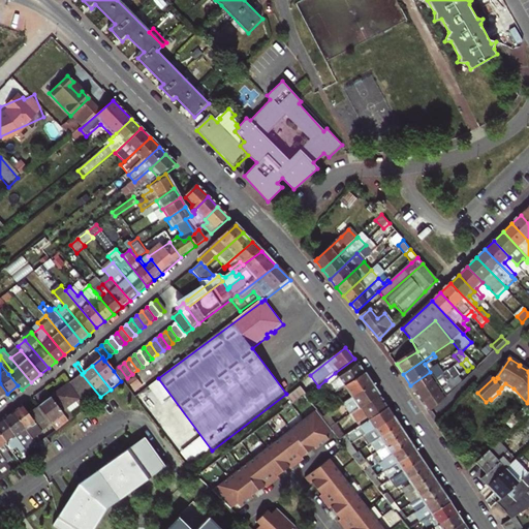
[(325,380),(336,395),(346,387),(367,374),(360,364),(339,379),(335,373),(325,380)]
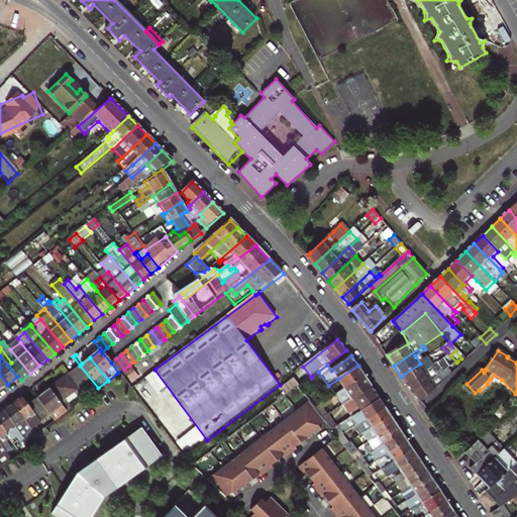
[(124,370),(116,358),(111,363),(118,373),(119,373),(124,370)]
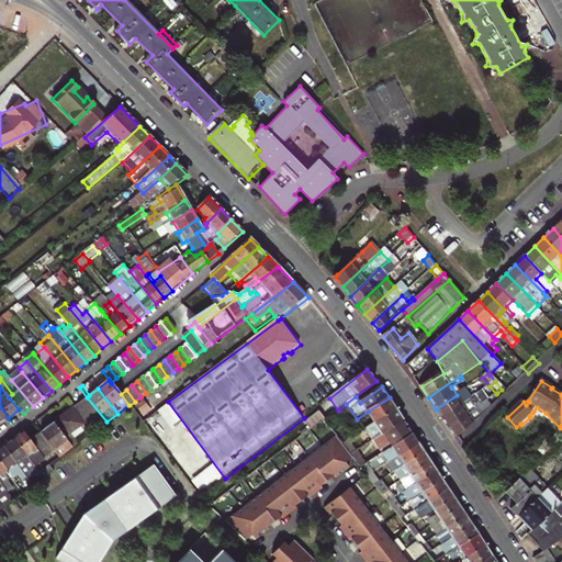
[(506,394),(502,390),(497,393),(502,398),(506,394)]
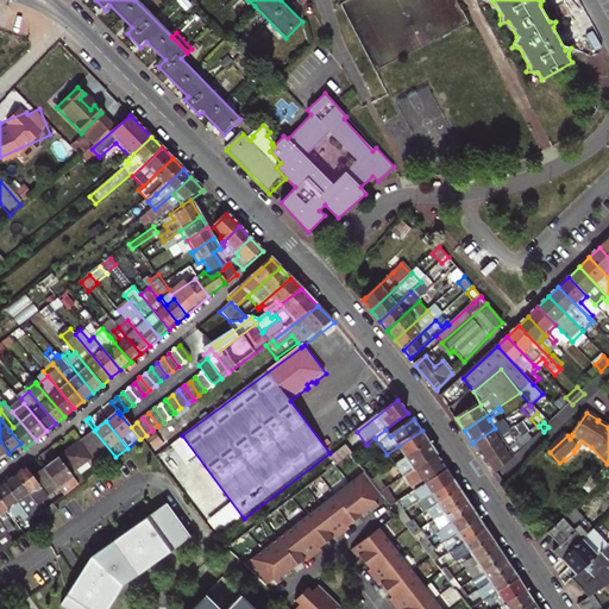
[(472,444),(479,454),(513,433),(509,428),(503,432),(500,425),(495,428),(472,444)]
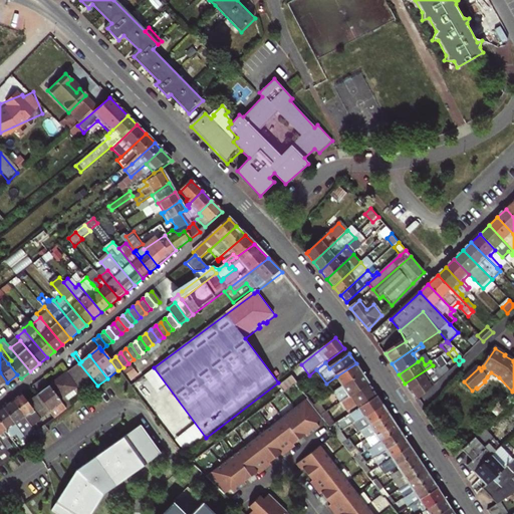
[(410,392),(442,370),(437,362),(433,365),(405,383),(410,392)]
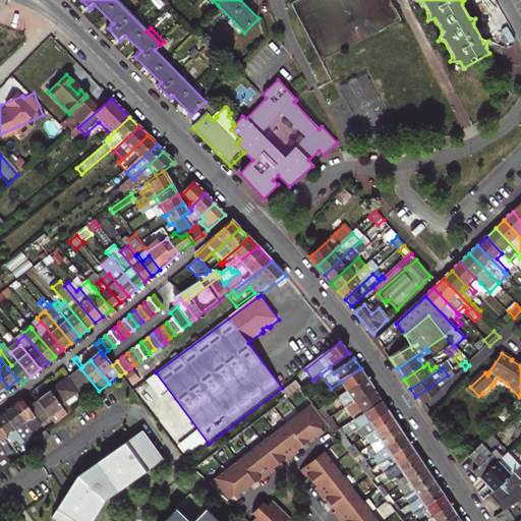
[(80,368),(67,379),(85,401),(99,391),(80,368)]
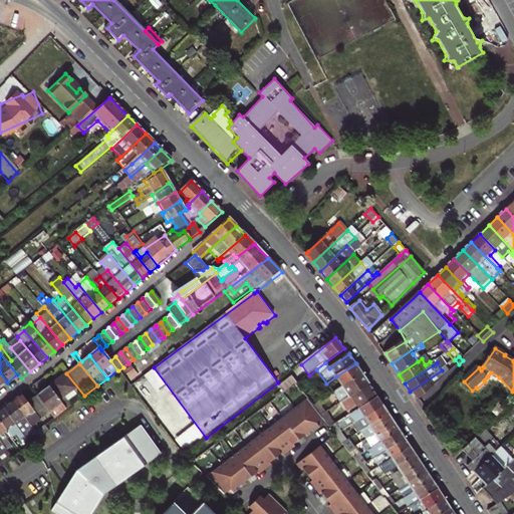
[(356,363),(336,376),(343,388),(362,374),(356,363)]
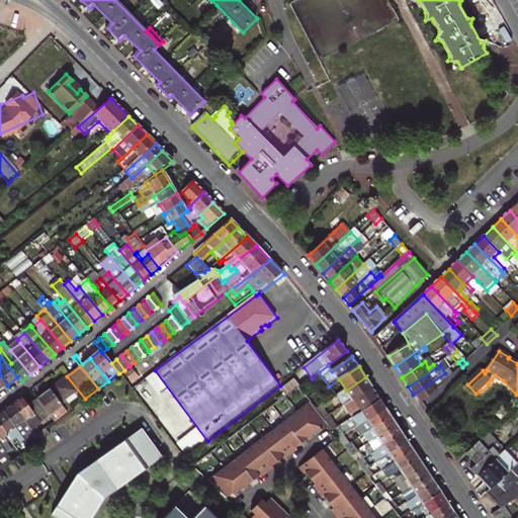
[(413,395),(420,406),(450,378),(446,372),(445,373),(413,395)]
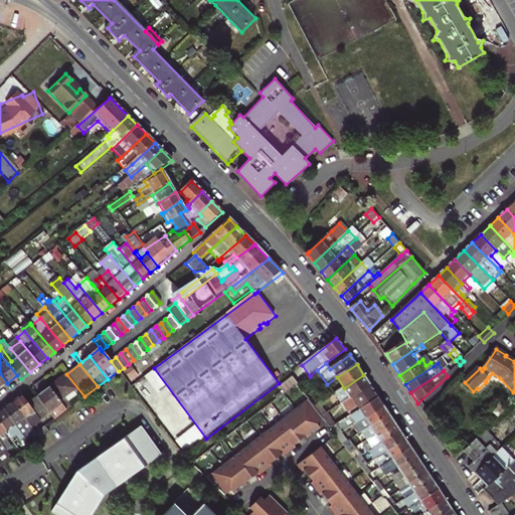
[(78,393),(64,375),(50,386),(60,398),(57,400),(65,410),(71,406),(67,400),(78,393)]
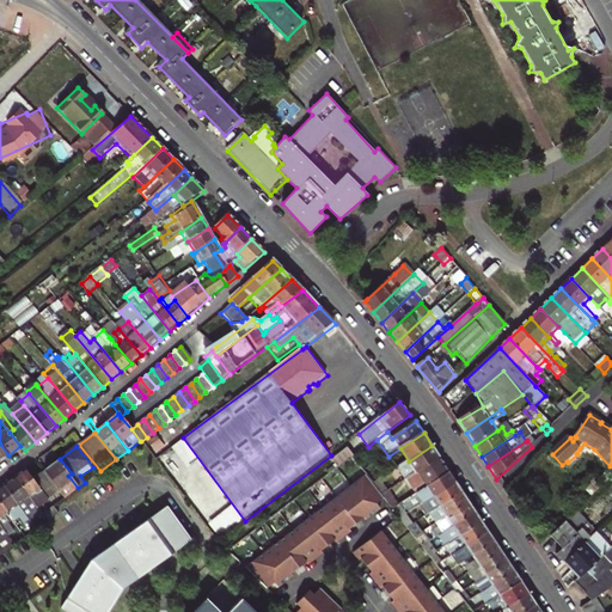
[(441,459),(432,446),(409,461),(402,466),(410,478),(441,459)]
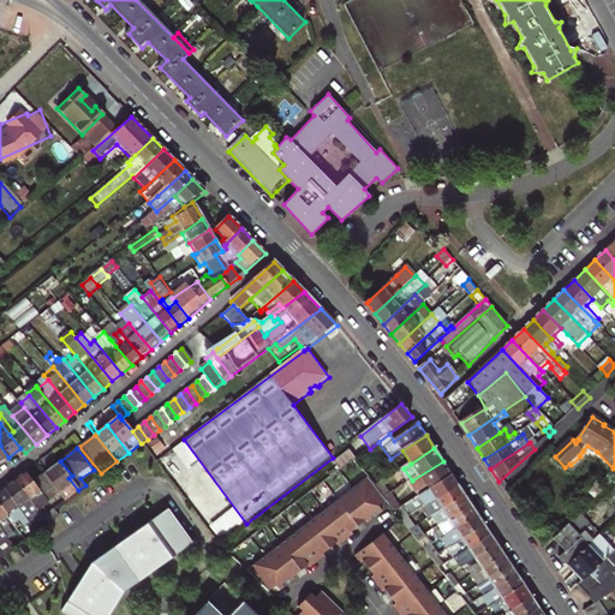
[(340,471),(358,458),(353,451),(335,464),(340,471)]
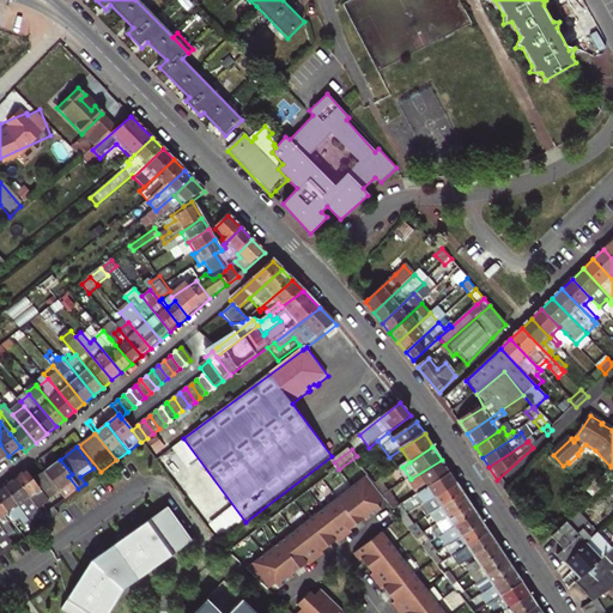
[(56,459),(50,451),(47,454),(54,463),(42,473),(53,486),(64,501),(78,489),(68,477),(60,465),(56,459)]
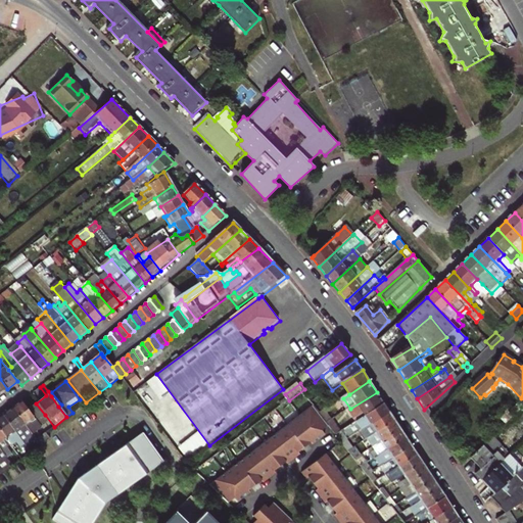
[(316,400),(322,396),(317,389),(306,397),(312,403),(316,400)]
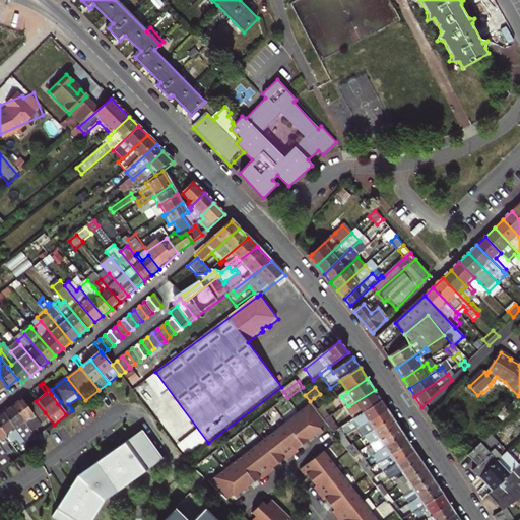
[(354,420),(383,402),(375,390),(348,406),(346,408),(354,420)]
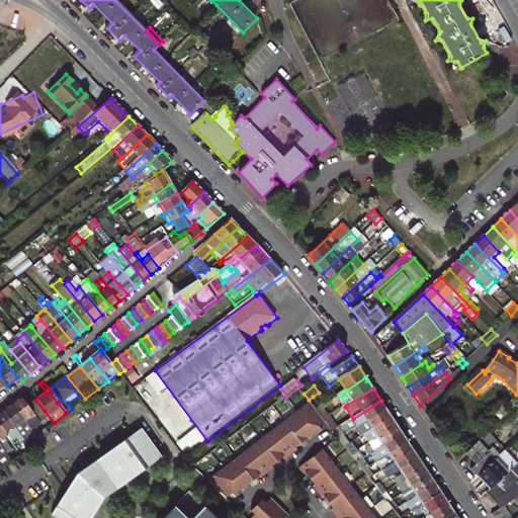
[(21,397),(12,403),(31,430),(33,433),(39,441),(49,435),(36,418),(45,411),(35,400),(27,406),(21,397)]
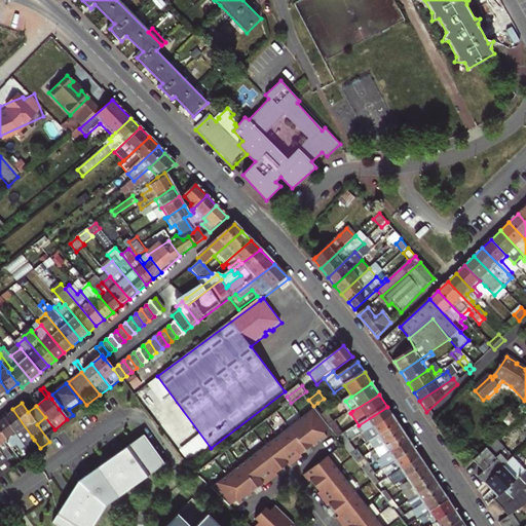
[(322,415),(325,413),(317,403),(313,406),(315,408),(322,415)]
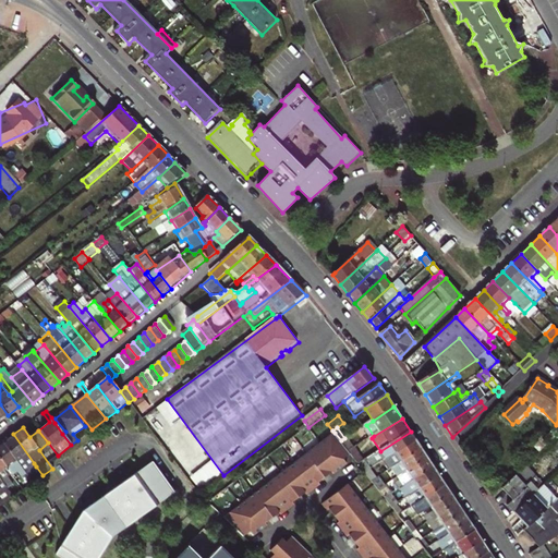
[(387,460),(416,440),(411,432),(380,451),(370,459),(375,468),(387,460)]
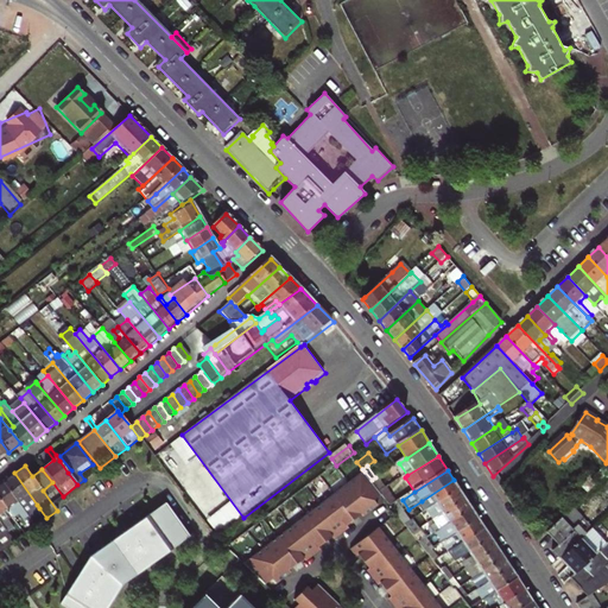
[(365,472),(264,550),(247,563),(245,565),(261,581),(271,575),(274,580),(289,568),(287,565),(302,553),(304,557),(311,551),(318,545),(316,543),(330,532),(331,534),(347,523),(344,520),(359,510),(361,512),(375,500),(372,495),(379,489),(372,480),(365,472)]
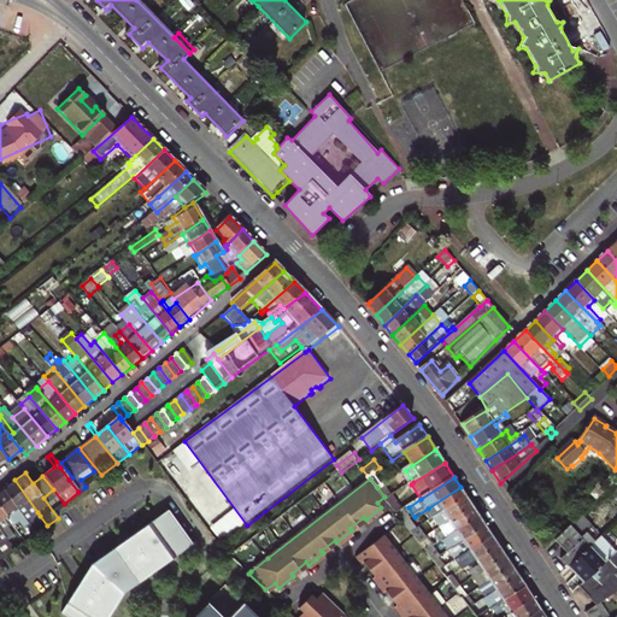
[(15,480),(4,488),(29,523),(36,517),(35,515),(37,512),(15,480)]
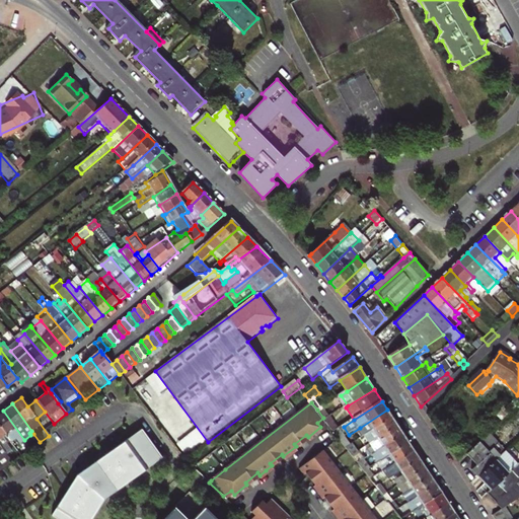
[(505,412),(509,416),(517,408),(513,403),(505,412)]
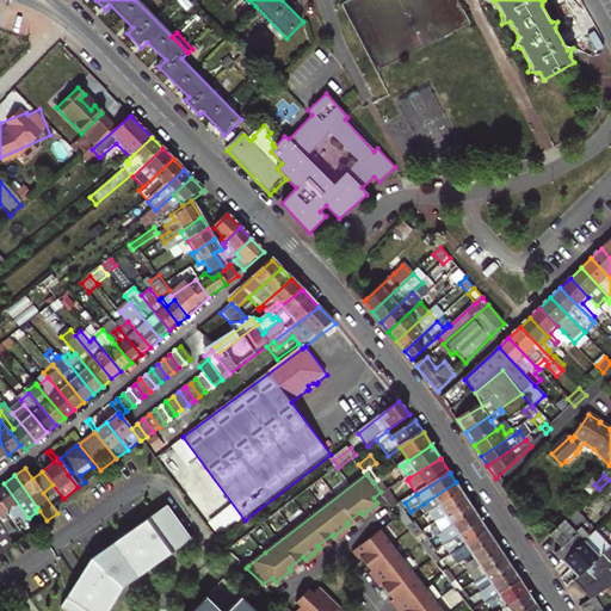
[(387,492),(388,492),(380,479),(377,480),(374,482),(381,492),(383,495),(387,492)]
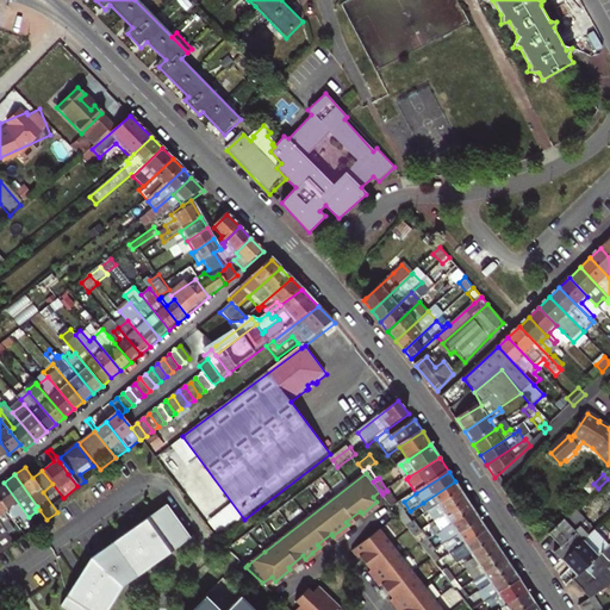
[(590,496),(598,489),(593,484),(591,480),(583,487),(590,496)]
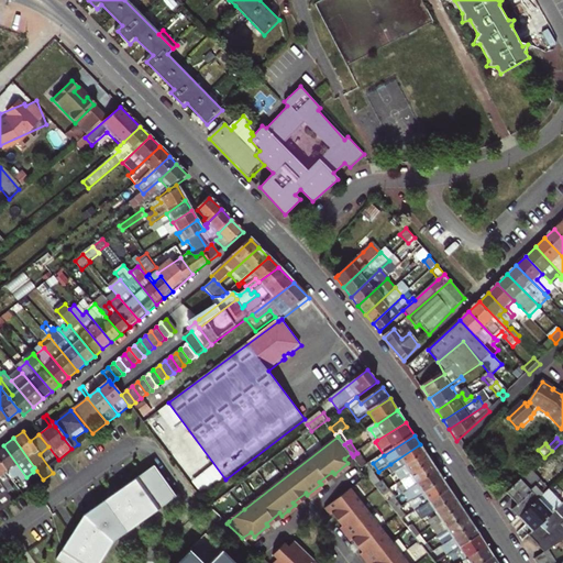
[(397,474),(427,454),(420,444),(390,464),(397,474)]
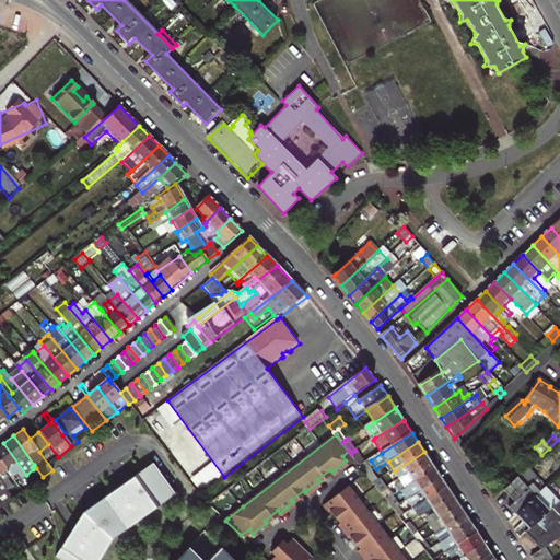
[(3,443),(0,444),(0,459),(11,474),(12,477),(16,473),(21,479),(26,475),(3,443)]
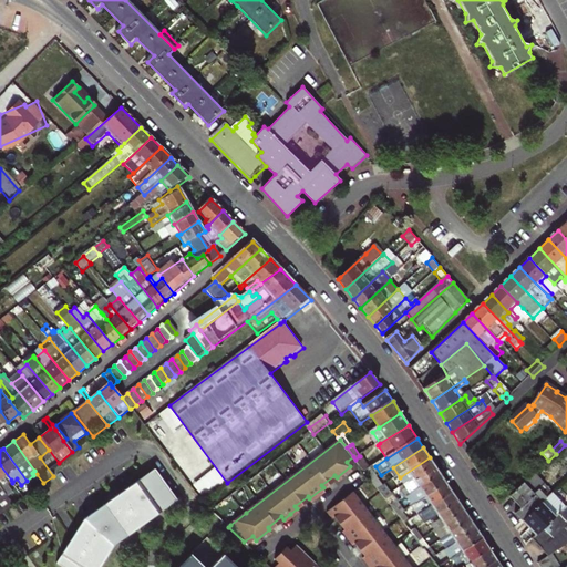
[(359,456),(356,460),(366,473),(371,470),(361,455),(360,456),(359,456)]
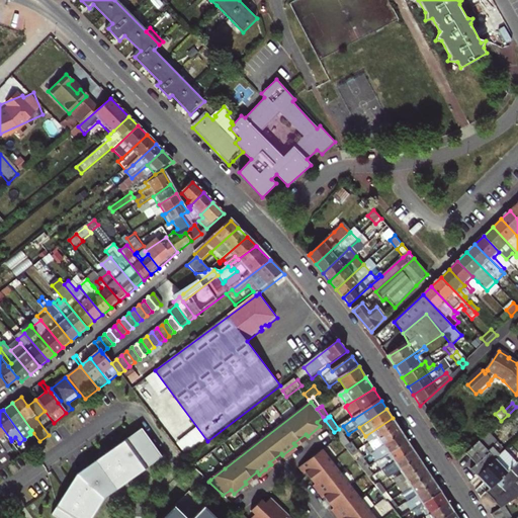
[(398,426),(393,418),(365,436),(368,440),(377,434),(379,438),(398,426)]
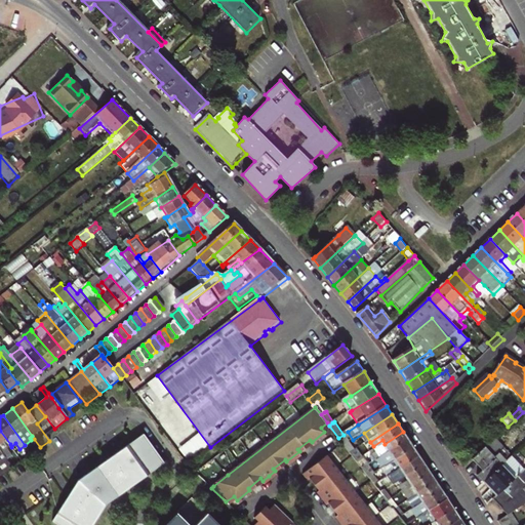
[(10,444),(0,431),(0,450),(5,458),(10,455),(5,448),(10,444)]
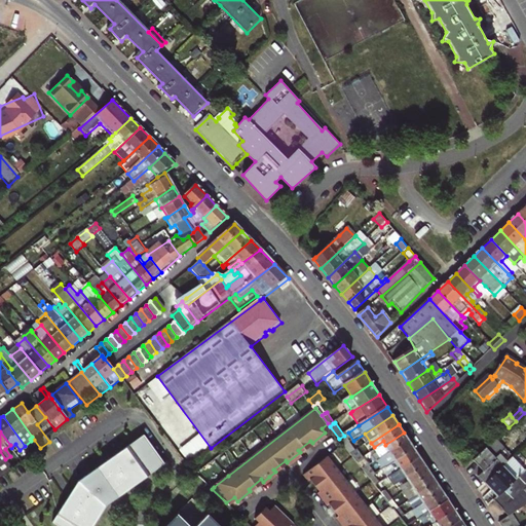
[(78,482),(52,522),(58,525),(91,525),(105,504),(162,460),(142,431),(78,482)]
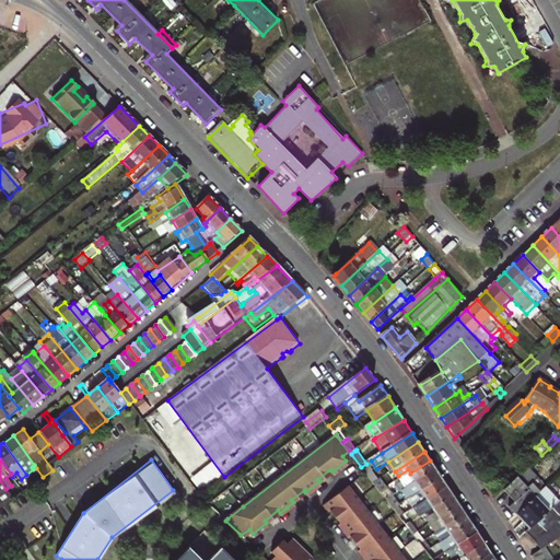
[(407,489),(436,469),(430,461),(410,474),(413,478),(404,483),(407,489)]
